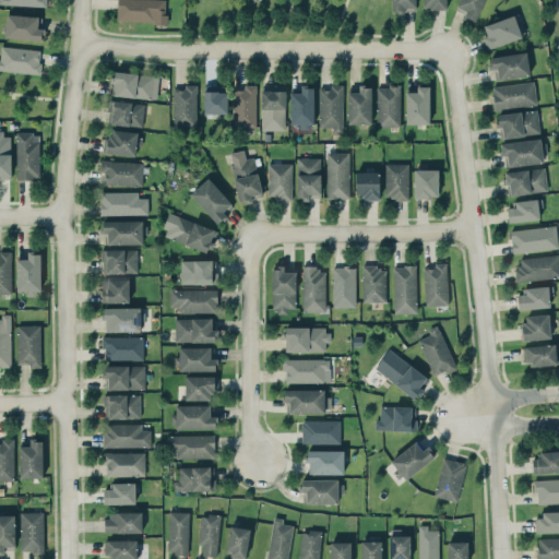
[(155,22),(155,15),(165,15),(165,0),(117,0),(117,21),(155,22)]
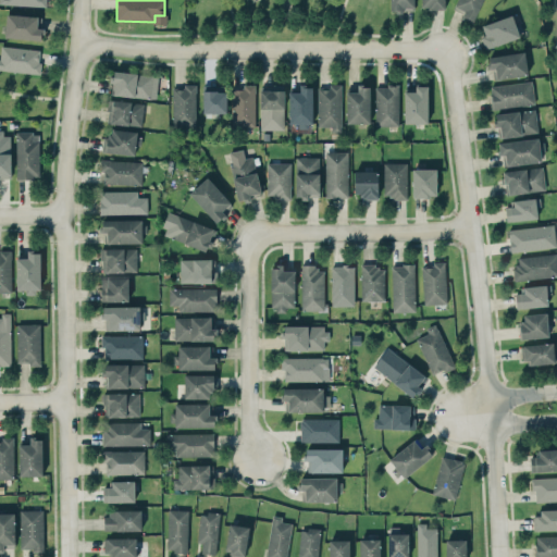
[(390,0),(390,10),(413,11),(413,0),(390,0)]
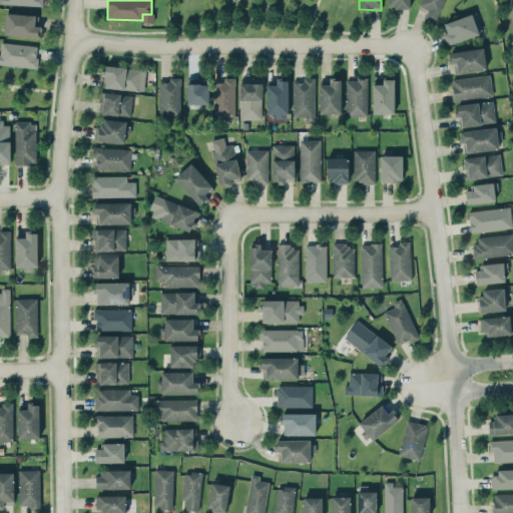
[(409,8),(409,0),(387,0),(388,7),(409,8)]
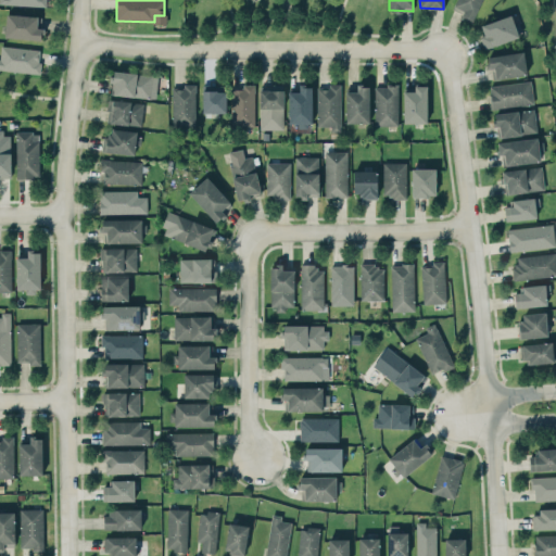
[(460,17),(472,22),(481,0),(456,0),(454,7),(463,11),(460,17)]
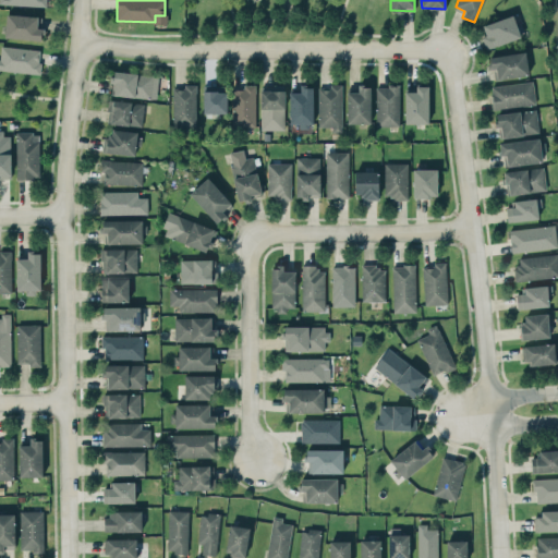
[(5,38),(44,39),(44,27),(40,27),(40,15),(5,14),(5,38)]
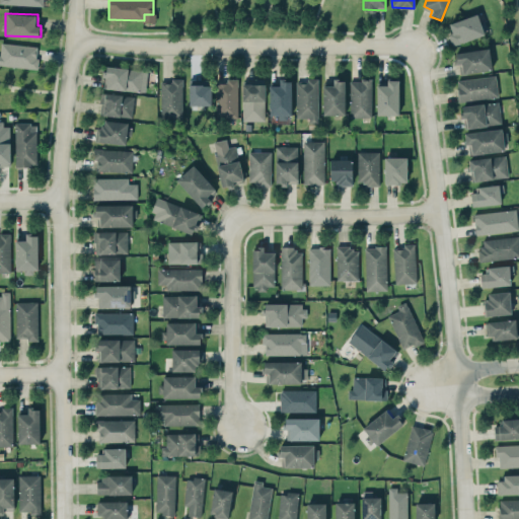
[(449,23),(452,32),(448,33),(452,46),(489,33),(485,21),(479,22),(476,14),(449,23)]
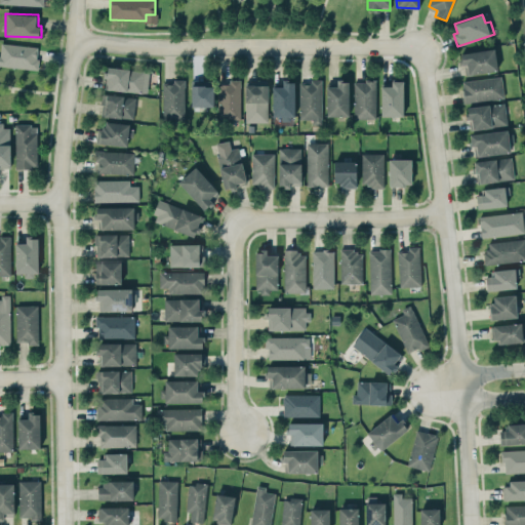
[(38,46),(1,43),(0,54),(0,66),(37,69),(38,46)]
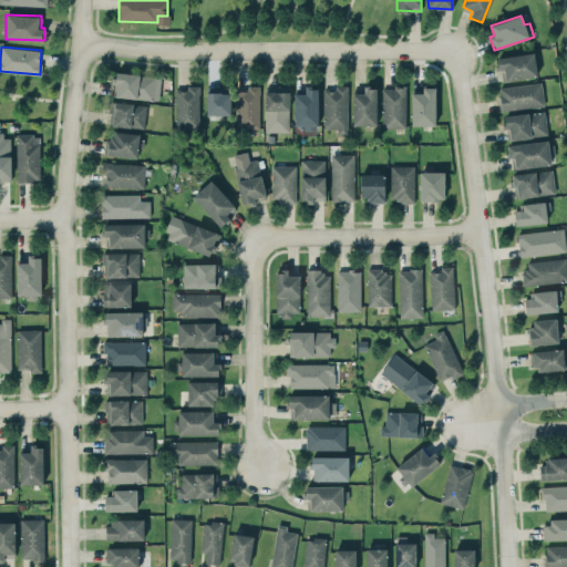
[(537,78),(535,53),(498,57),(502,81),(537,78)]
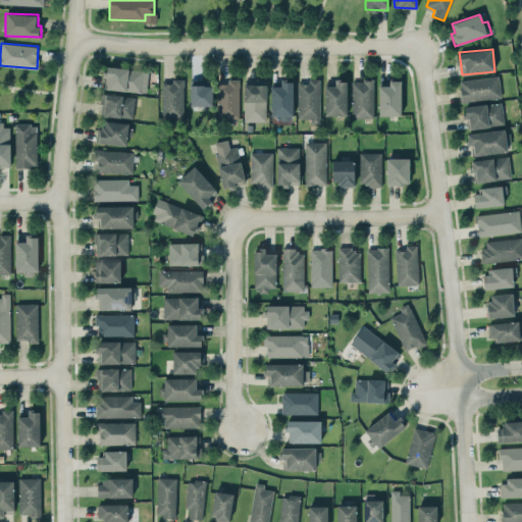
[(146,94),(149,71),(107,65),(104,88),(146,94)]
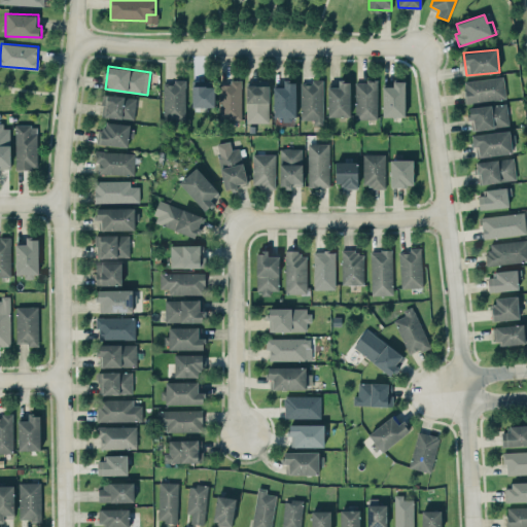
[(463,80),(465,102),(505,99),(503,77),(463,80)]
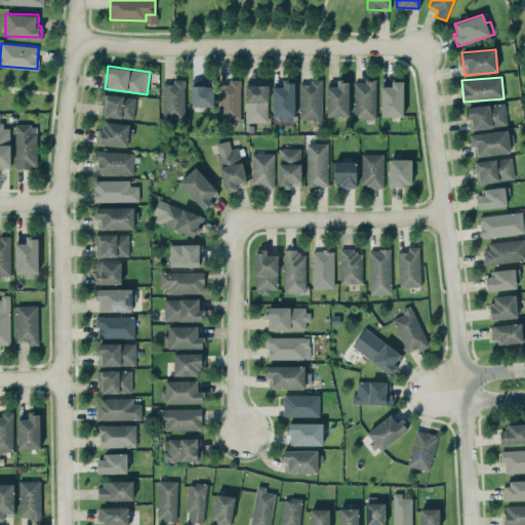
[(192,106),(213,107),(213,80),(192,80),(192,106)]
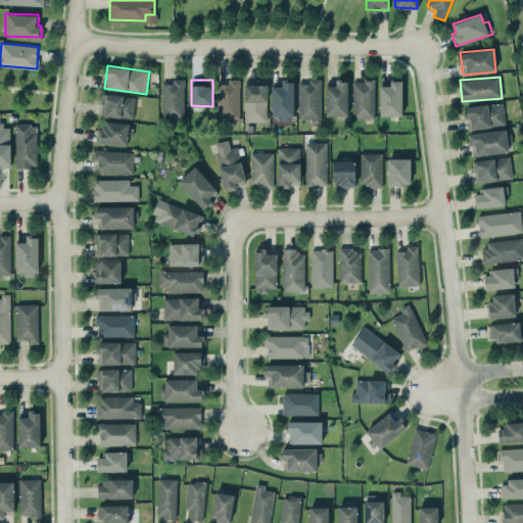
[(267,122),(267,80),(244,80),(244,122),(267,122)]
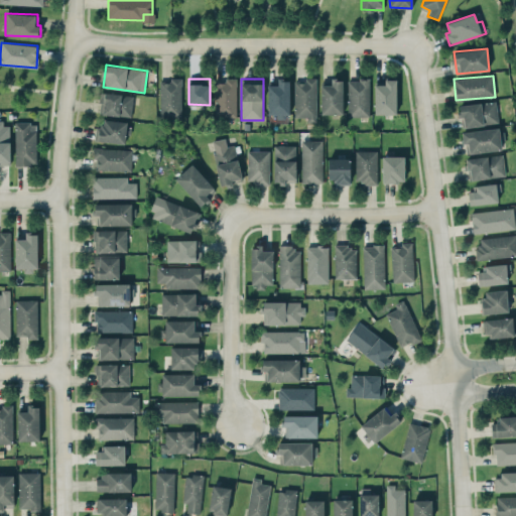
[(267,86),(268,115),(289,115),(289,79),(278,80),(278,86),(267,86)]
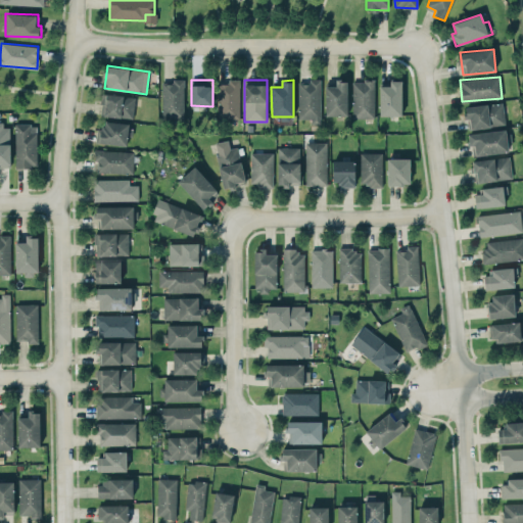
[(326,115),(347,115),(346,80),(335,80),(335,86),(325,86),(326,115)]
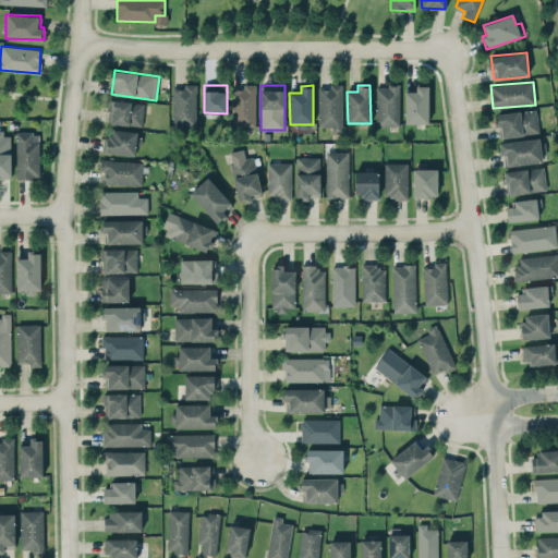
[(376,125),(399,125),(399,85),(376,85),(376,125)]
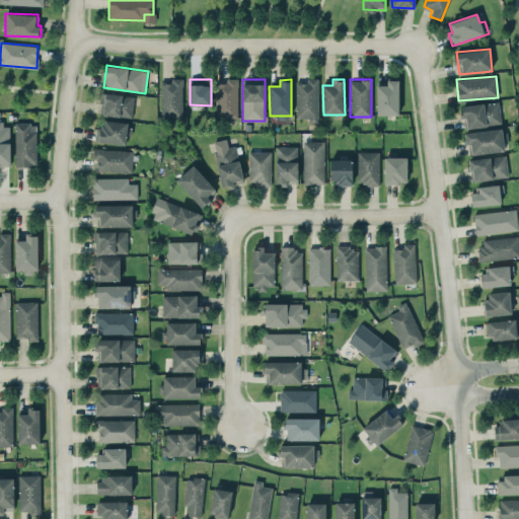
[(376,85),(377,115),(398,115),(398,79),(386,79),(386,85),(376,85)]
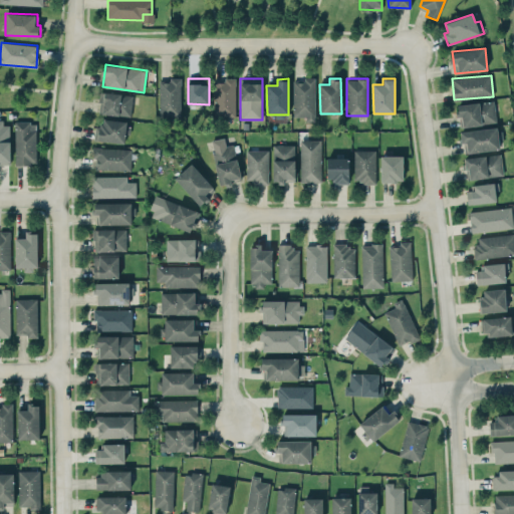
[(180,116),(181,79),(160,79),(159,115),(180,116)]
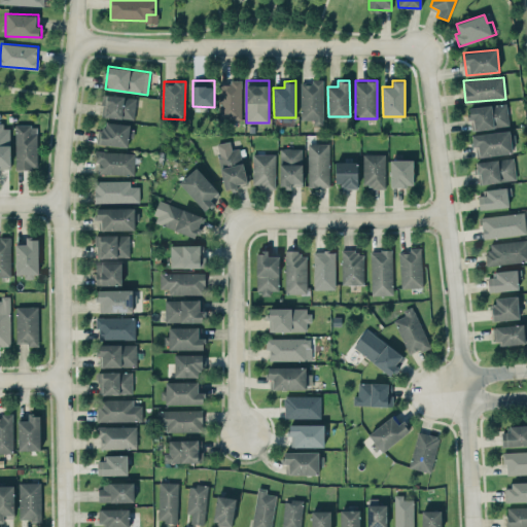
[(241,81),(219,81),(219,119),(241,119),(241,81)]
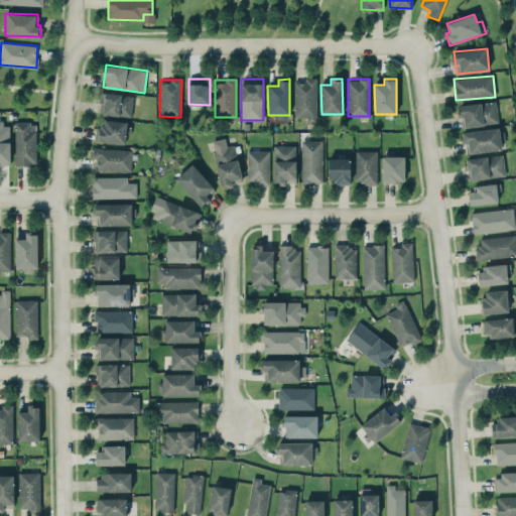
[(294,117),(306,117),(306,122),(316,122),(316,80),(294,80),(294,117)]
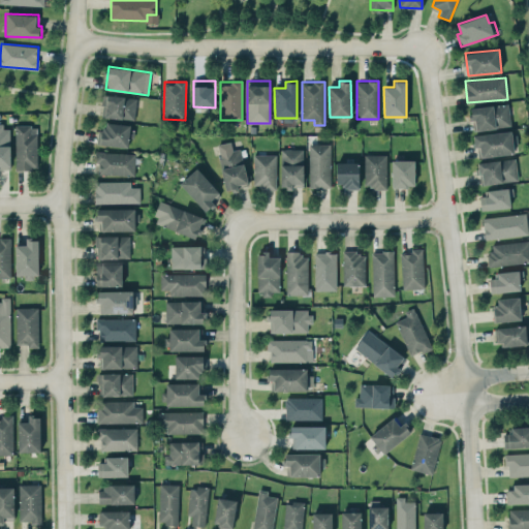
[(135,97),(103,95),(102,117),(134,119),(135,97)]
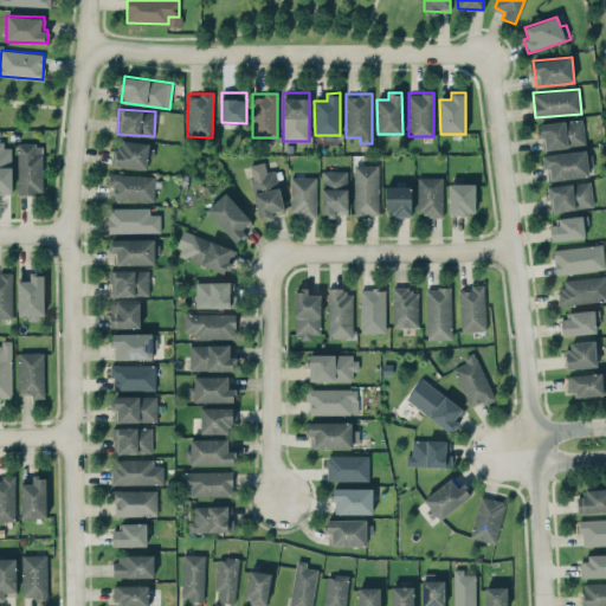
[(584,146),(582,120),(539,122),(540,148),(584,146)]
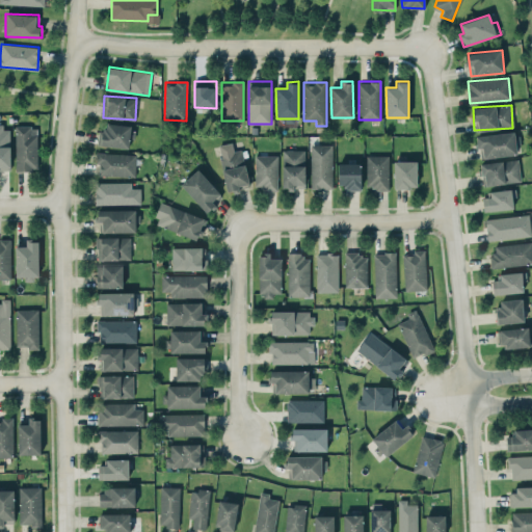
[(132,125),(104,124),(102,145),(131,148),(132,125)]
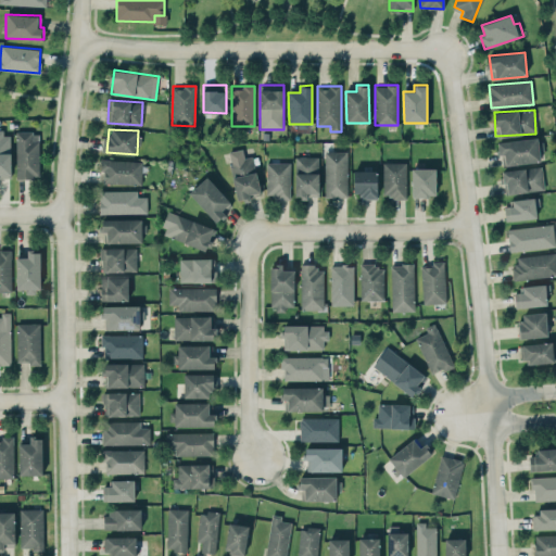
[(16,178),(39,178),(39,131),(16,133),(16,178)]
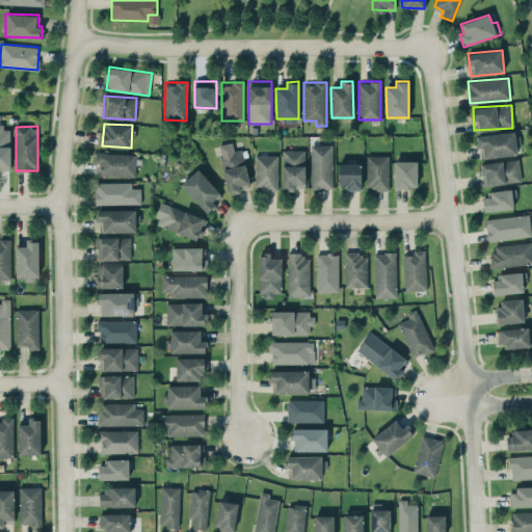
[(0,127),(0,169),(10,169),(9,127),(0,127)]
